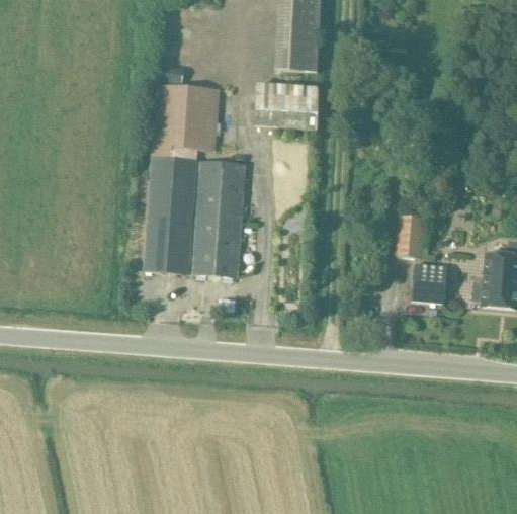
[(318,73),(321,0),(278,0),(275,71),(318,73)]
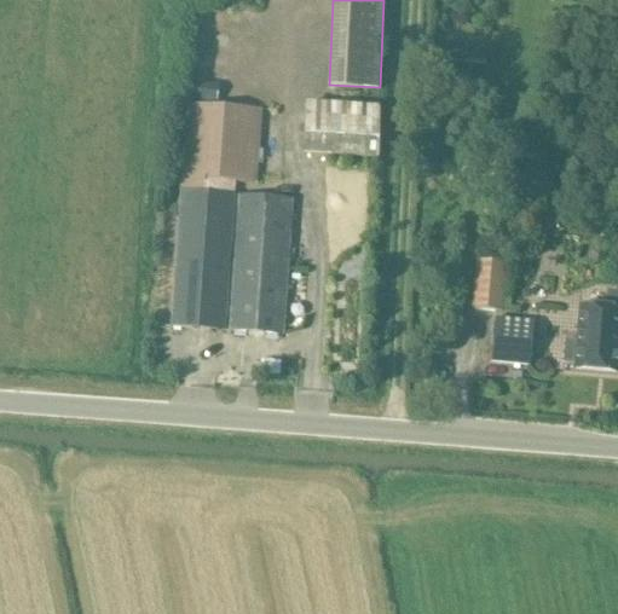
[(220,81),(195,77),(195,80),(185,79),(184,92),(218,97),(220,81)]
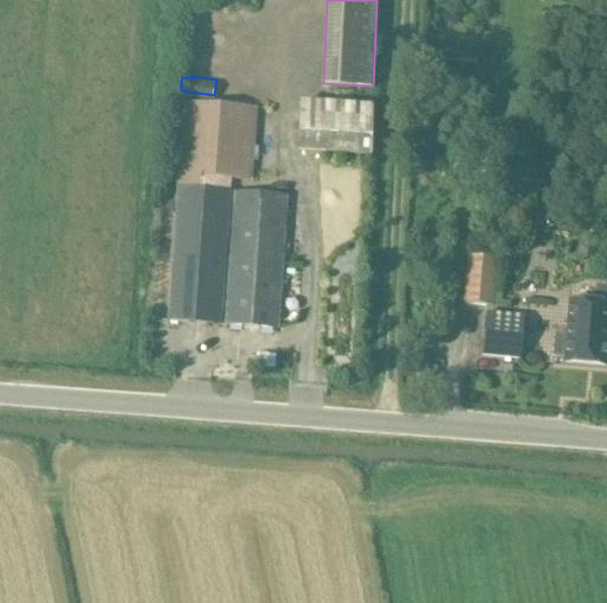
[(301,148),(372,152),(374,101),(304,96),(301,148)]
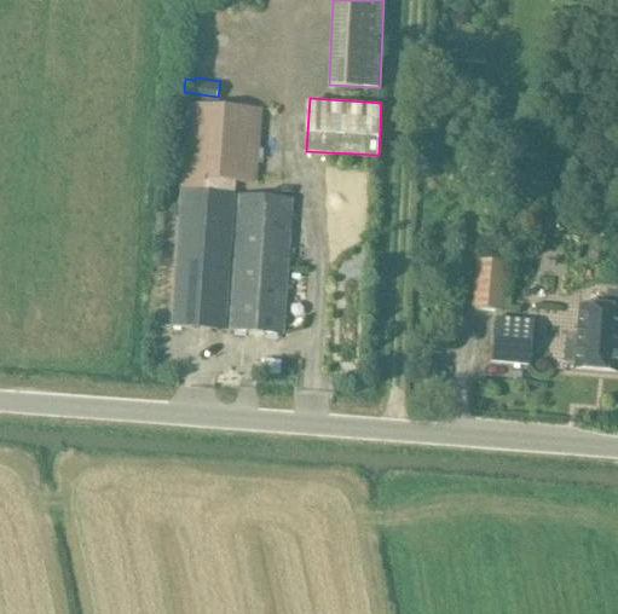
[(227,328),(236,191),(237,178),(258,179),(263,105),(189,99),(182,187),(172,323),(227,328)]
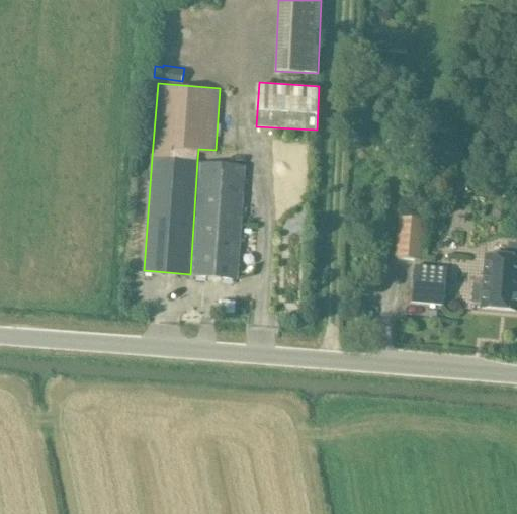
[(237,277),(245,165),(201,162),(193,274),(237,277)]
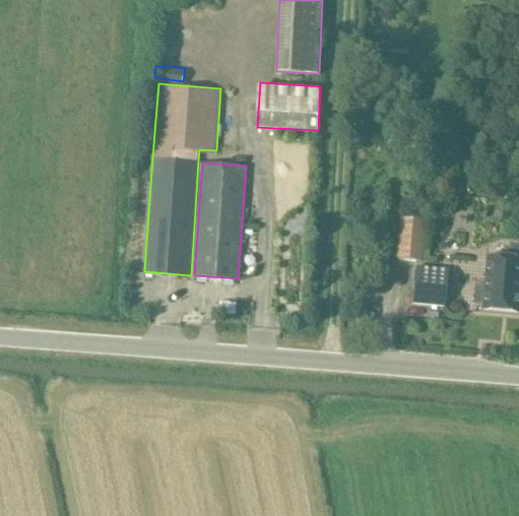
[(424,258),(427,218),(401,216),(398,256),(424,258)]
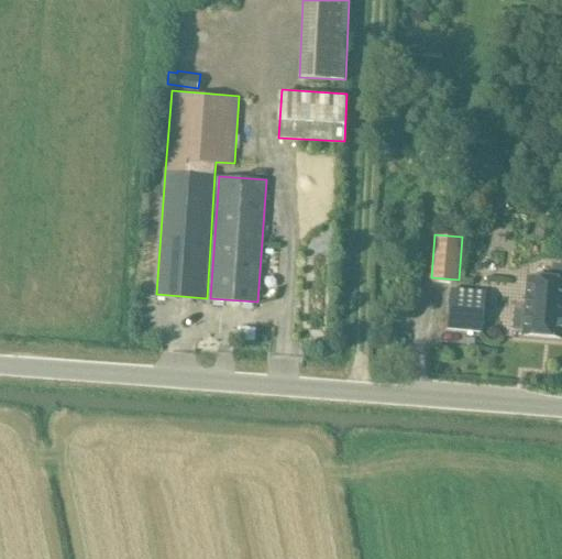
[(561,261),(557,262),(555,276),(531,274),(528,308),(515,307),(513,324),(527,326),(526,332),(561,336),(561,261)]
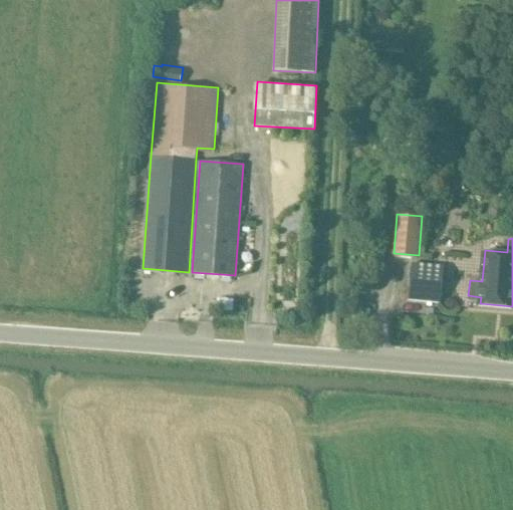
[(443,263),(412,261),(409,298),(440,300),(443,263)]
